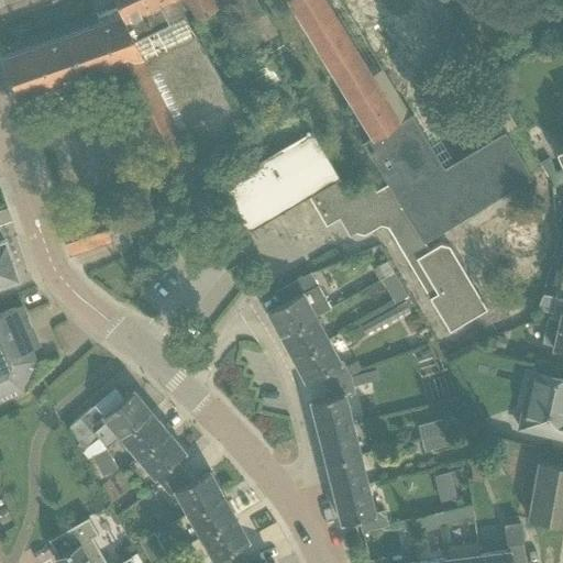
[(113,0),(117,8),(129,33),(168,14),(161,0),(113,0)]
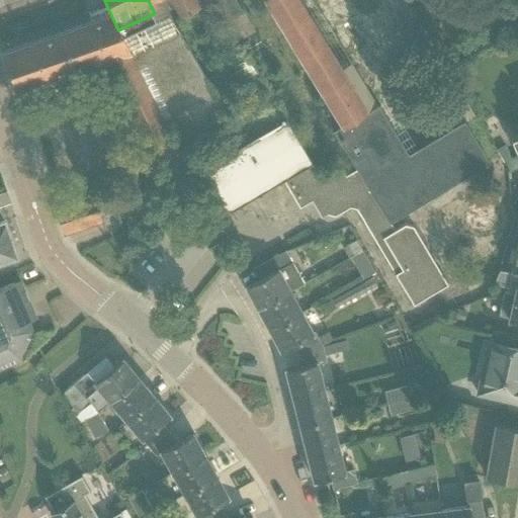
[(159,0),(148,0),(155,13),(118,30),(166,128),(173,124),(179,136),(226,113),(159,0)]
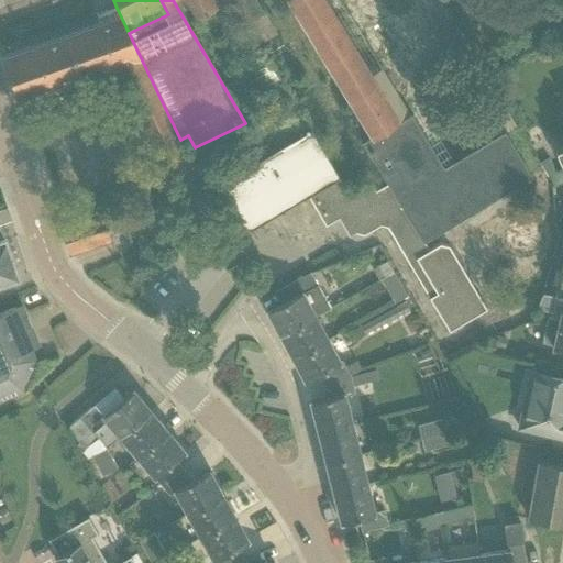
[(213,26),(197,0),(183,0),(203,32),(213,26)]
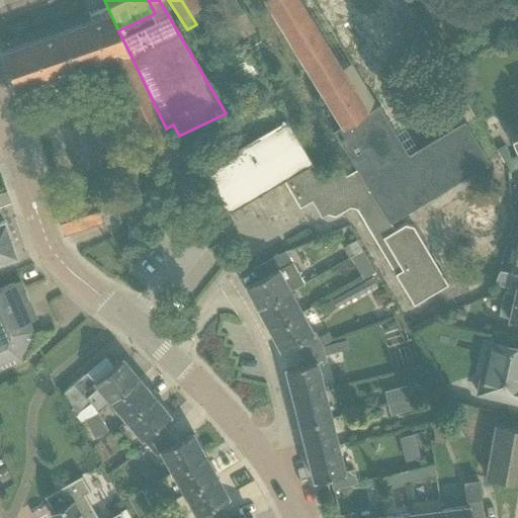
[(181,0),(196,24),(202,20),(196,10),(199,8),(194,0),(181,0)]
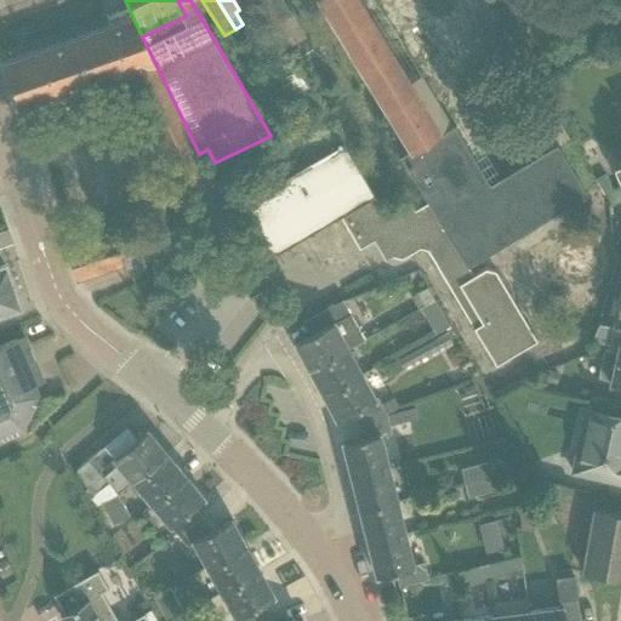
[(256,0),(288,49),(305,38),(280,0),(256,0)]
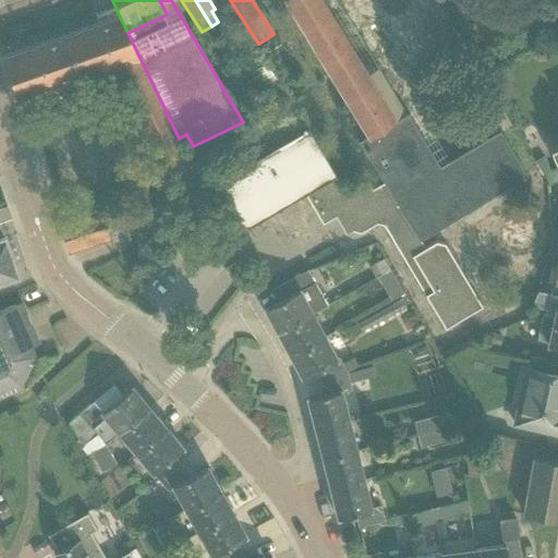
[(281,0),(344,102),(365,136),(358,141),(383,183),(420,240),(526,177),(499,131),(448,161),(417,109),(407,116),(336,0),(281,0)]
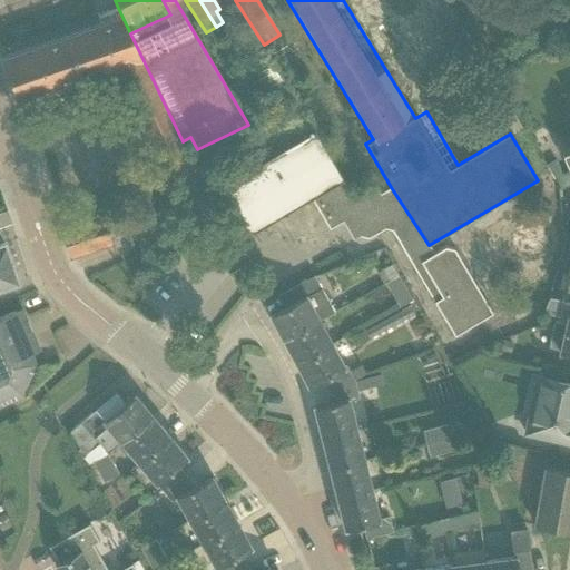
[(130,33),(118,8),(97,15),(99,23),(1,58),(17,102),(115,69),(120,86),(119,87),(165,183),(196,168),(183,141),(130,33)]
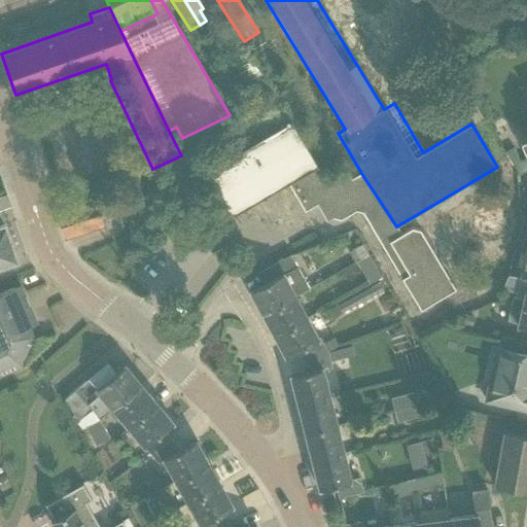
[(250,92),(267,82),(250,55),(235,64),(250,92)]
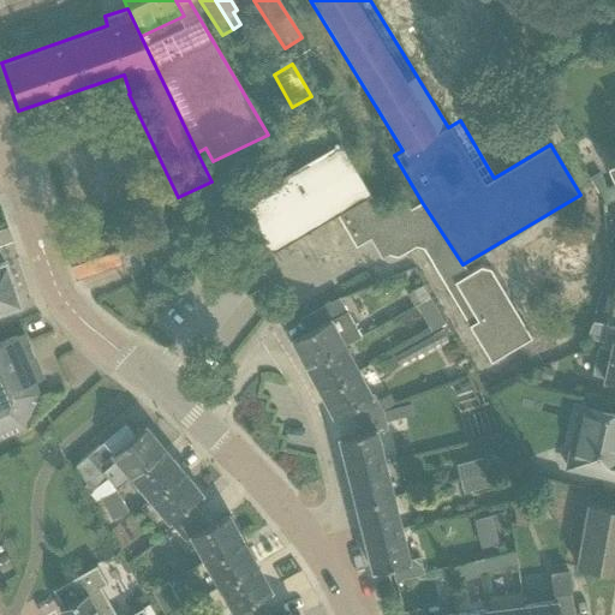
[(396,257),(404,254),(381,214),(327,124),(268,148),(282,173),(237,201),(267,252),(335,213),(354,248),(369,239),(380,258),(387,255),(396,257)]
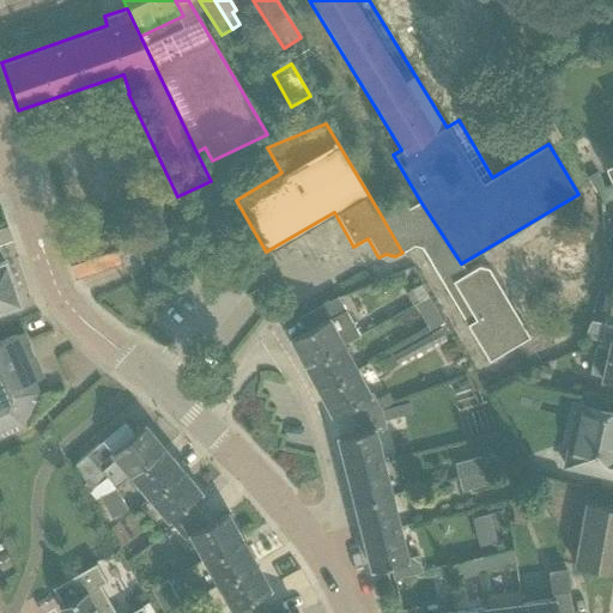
[(612,155),(601,161),(611,183),(604,188),(596,173),(588,176),(601,204),(612,198),(612,155)]
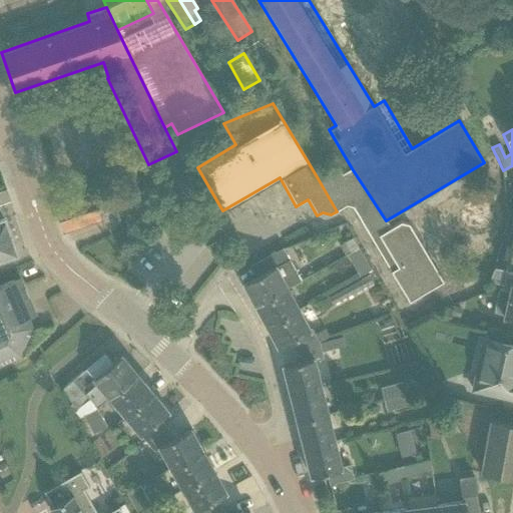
[(352,207),(408,302),(443,282),(409,224),(400,221),(390,227),(386,220),(352,168),(342,174),(338,167),(318,178),(337,211),(346,205),(352,207)]
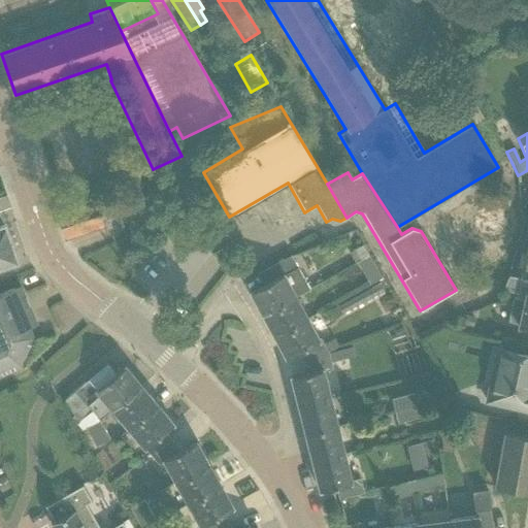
[(94,197),(55,210),(65,238),(103,225),(94,197)]
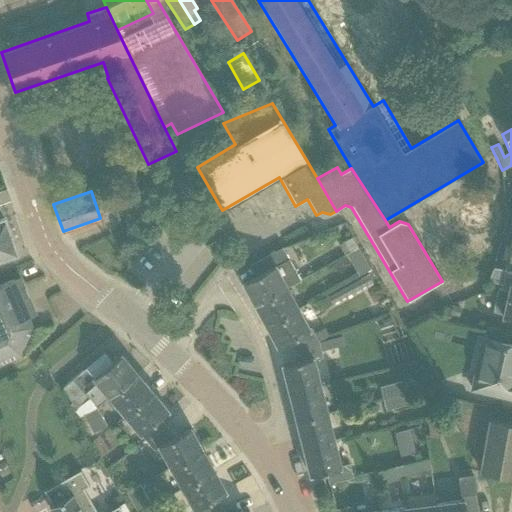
[(3,219),(0,220),(0,258),(15,253),(3,219)]
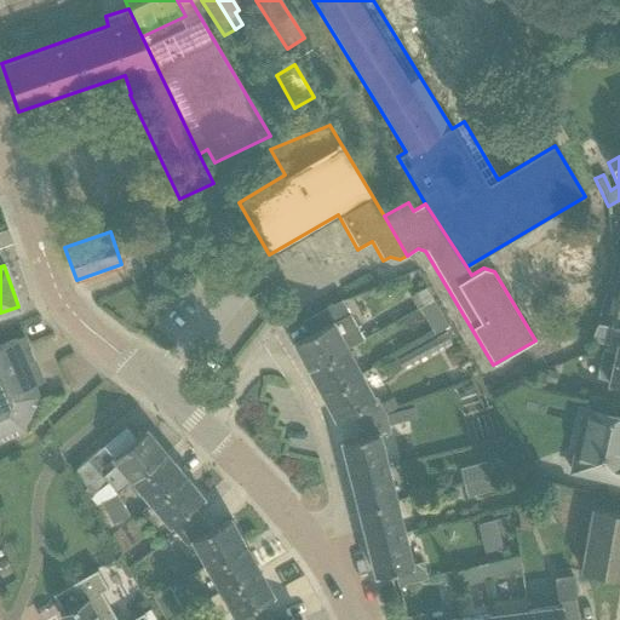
[(409,297),(417,309),(418,308),(432,299),(425,287),(409,297)]
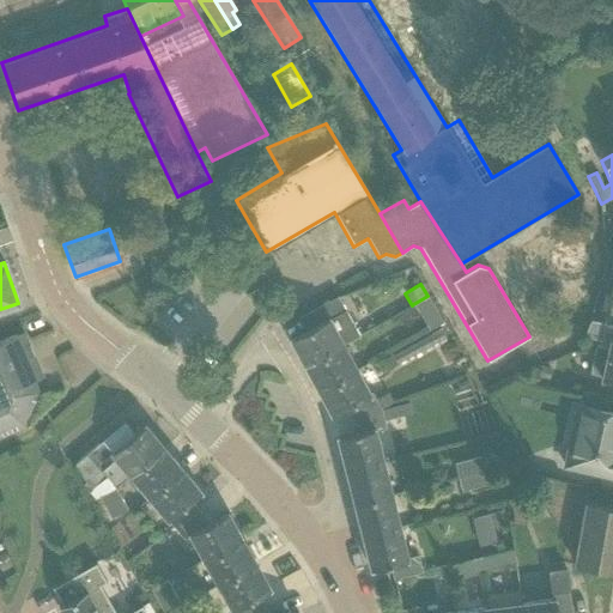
[(413,304),(429,329),(443,322),(428,296),(413,304)]
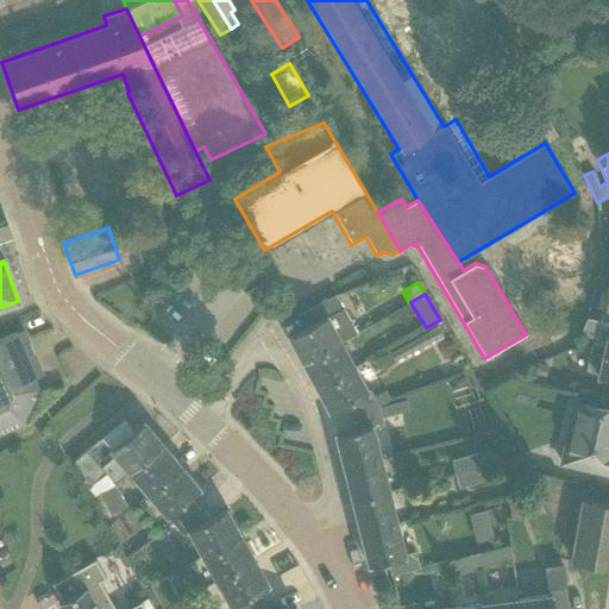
[(302,363),(341,341),(356,333),(336,295),(296,316),(303,330),(288,337),(289,339),(290,338),(302,363)]
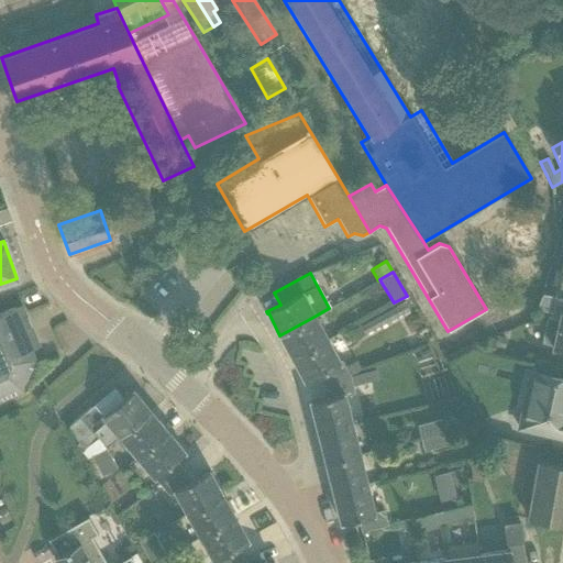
[(541,345),(562,350),(562,298),(542,295),(536,309),(550,312),(549,317),(547,317),(541,345)]
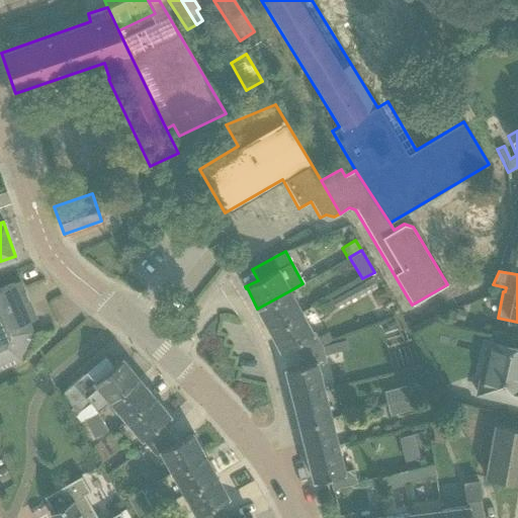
[(372,276),(331,298),(336,308),(377,284),(372,276)]
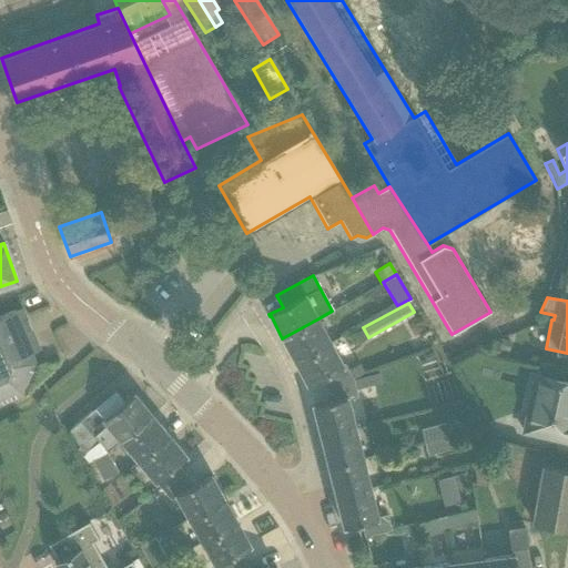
[(0,405),(23,396),(26,392),(28,385),(36,364),(30,351),(32,350),(39,346),(22,307),(14,310),(0,316),(0,405)]
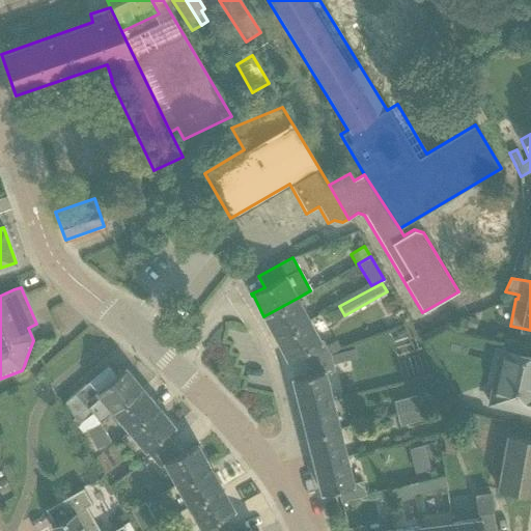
[(276,338),(310,319),(298,298),(263,316),(276,338)]
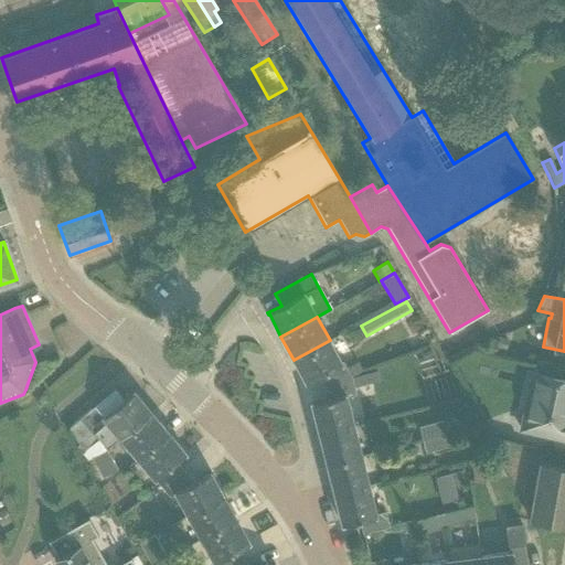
[(324,387),(351,377),(343,361),(341,362),(330,340),(294,360),(306,382),(305,383),(306,384),(319,376),(324,387)]
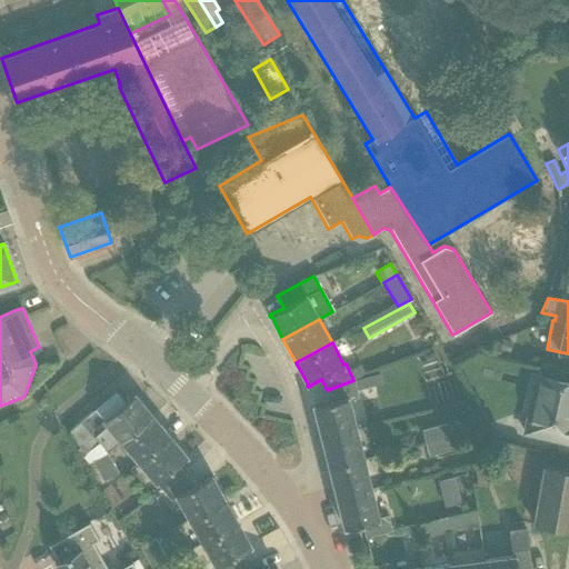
[(321,438),(357,429),(349,400),(358,398),(357,390),(382,383),(379,373),(353,380),(327,390),(331,402),(313,407),(321,438)]
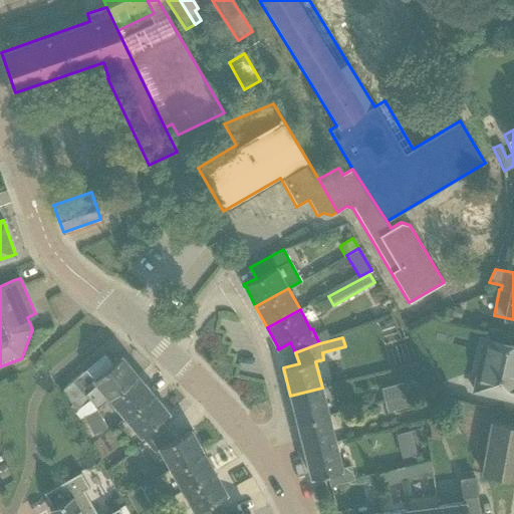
[(513,345),(485,339),(474,392),(513,400),(513,345)]
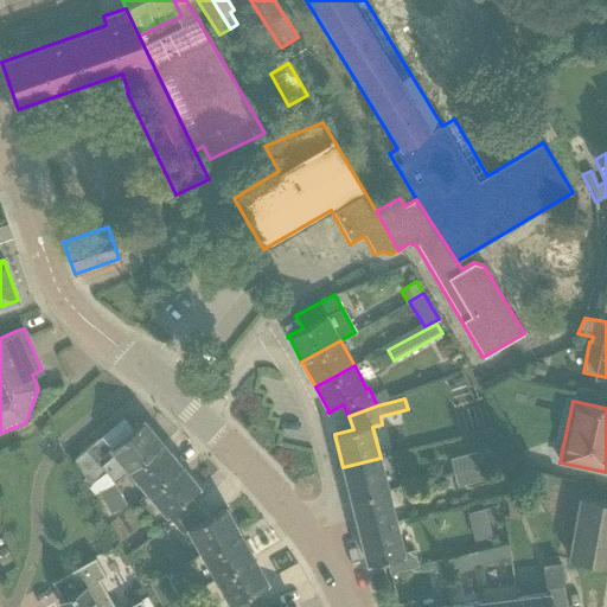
[(123,419),(72,462),(91,496),(97,492),(114,483),(127,472),(160,443),(142,423),(144,422),(142,421),(133,429),(123,419)]
